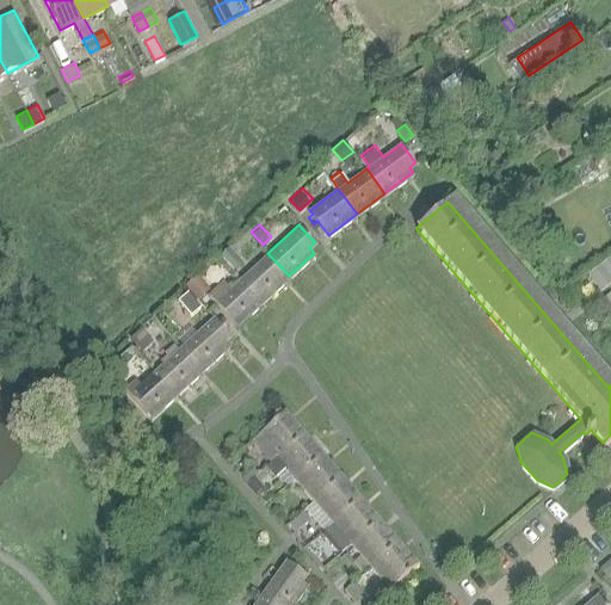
[(244,258),(230,242),(220,252),(233,266),(244,258)]
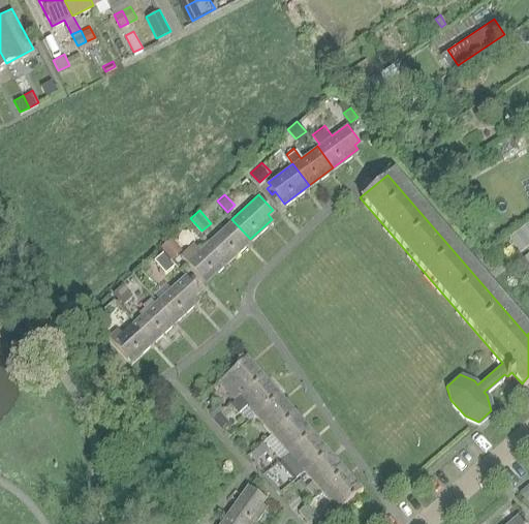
[(231,219),(210,240),(227,259),(250,239),(231,219)]
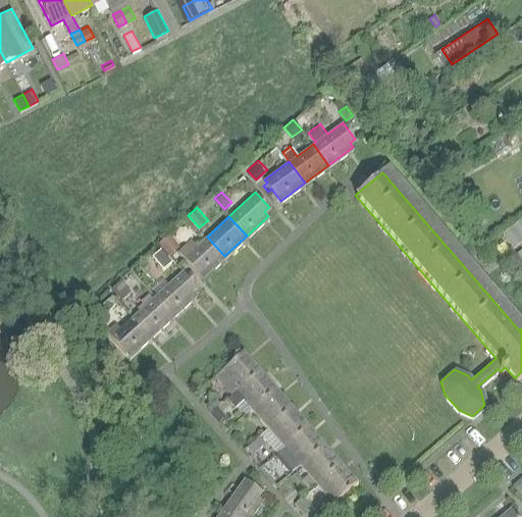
[(521,217),(503,231),(513,245),(521,238),(521,217)]
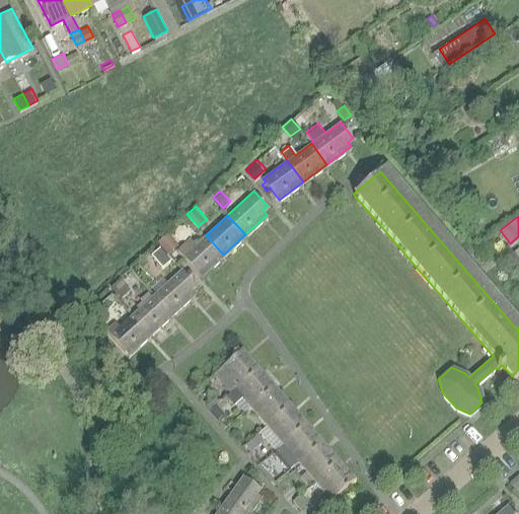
[(178,243),(167,231),(158,240),(168,252),(178,243)]
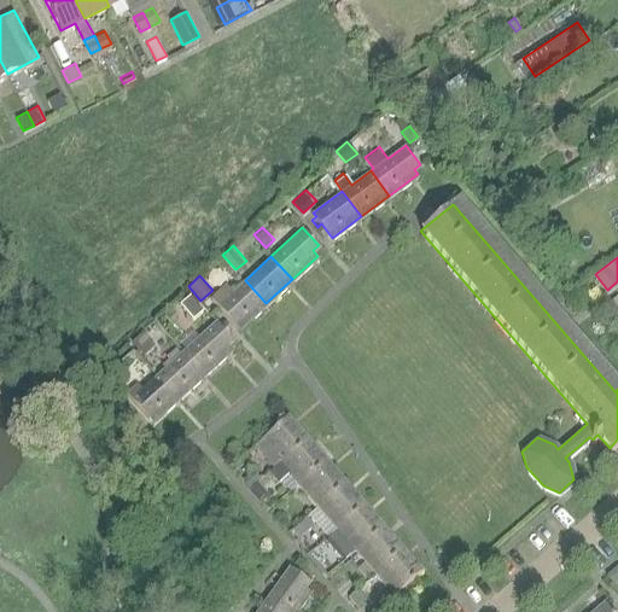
[(226,279),(208,296),(220,308),(215,312),(222,319),(226,315),(239,328),(266,303),(245,280),(234,289),(226,279)]
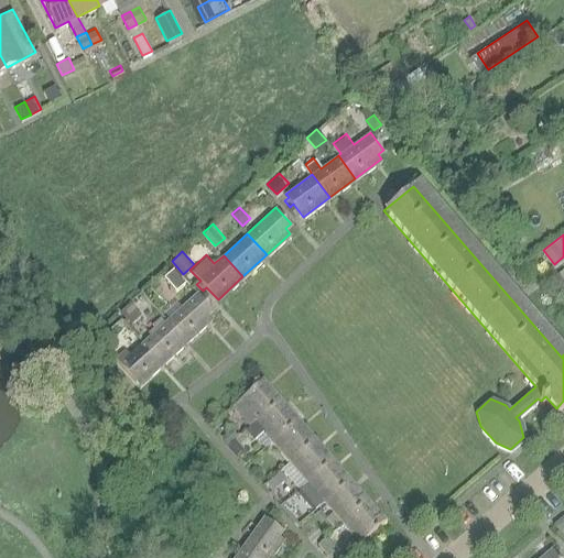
[(185,280),(173,266),(164,274),(176,287),(185,280)]
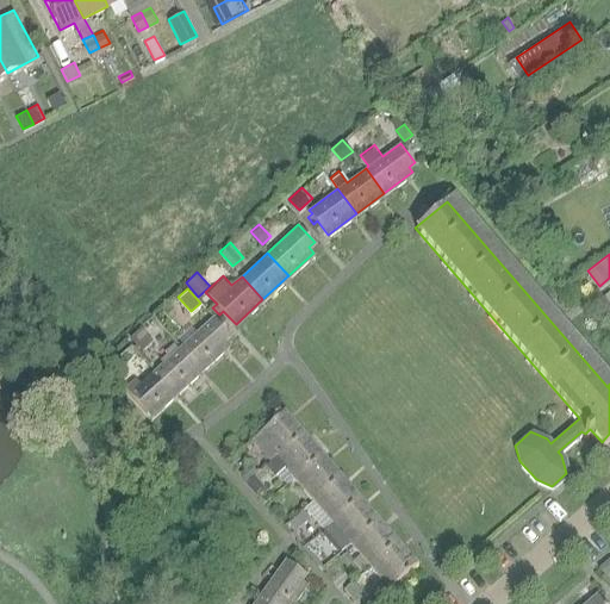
[(230,332),(213,315),(181,344),(203,367),(229,343),(224,338),(230,332)]
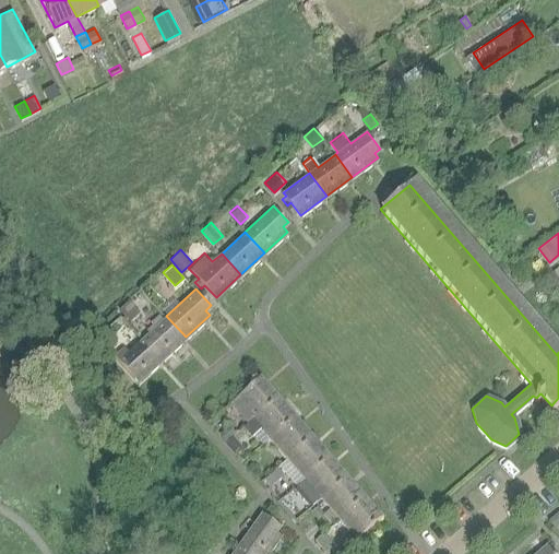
[(140,309),(130,297),(119,307),(130,319),(140,309)]
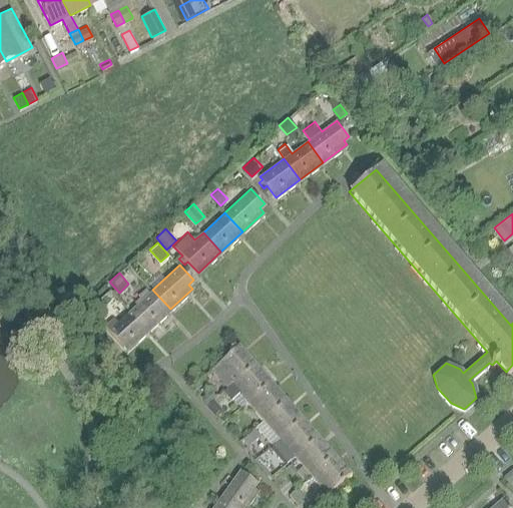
[(150,326),(170,309),(152,290),(133,307),(150,326)]
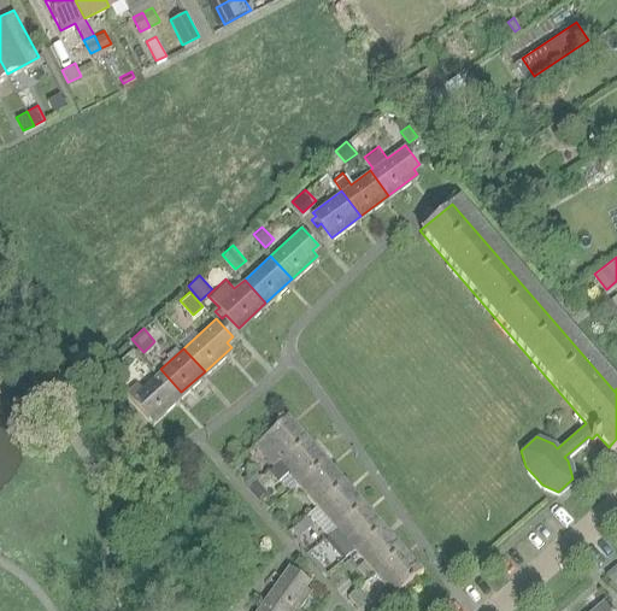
[(124,365),(118,358),(112,364),(118,371),(124,365)]
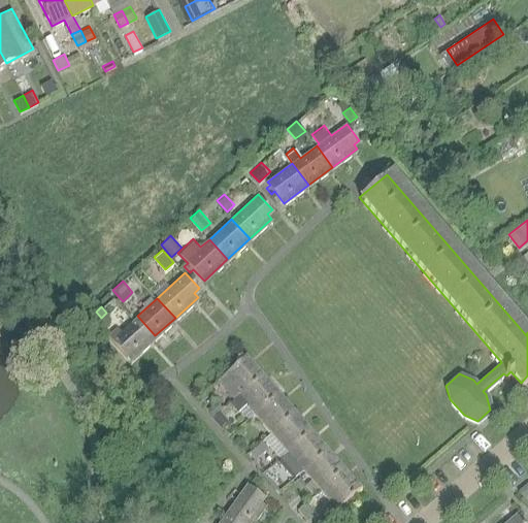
[(117,325),(107,333),(130,358),(155,335),(137,316),(121,330),(117,325)]
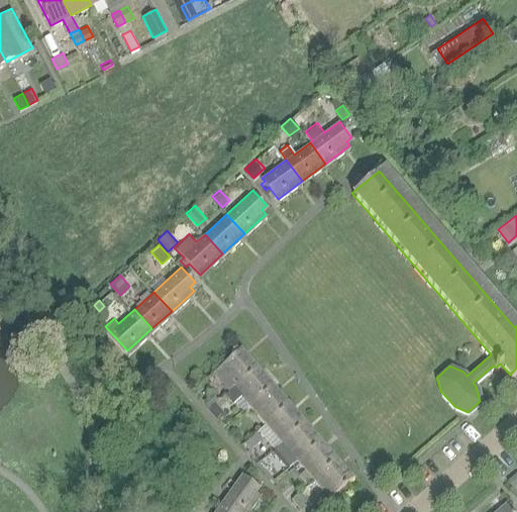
[(235,343),(224,352),(228,356),(212,370),(228,387),(231,384),(255,364),(240,345),(238,347),(235,343)]
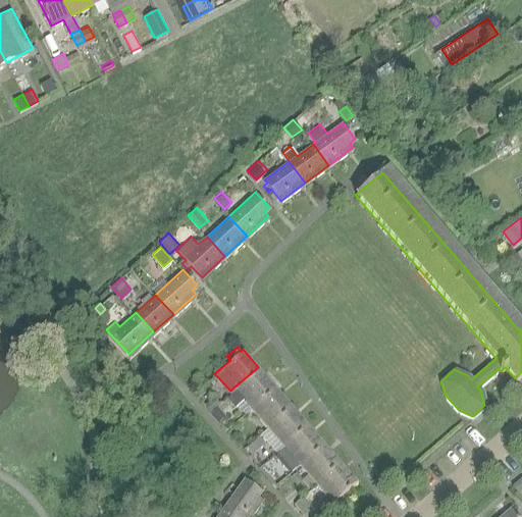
[(273,385),(258,367),(233,388),(250,406),(273,385)]
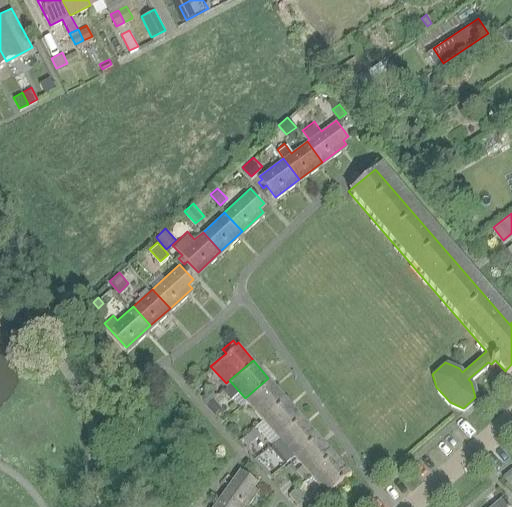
[(245,398),(262,418),(285,397),(268,378),(245,398)]
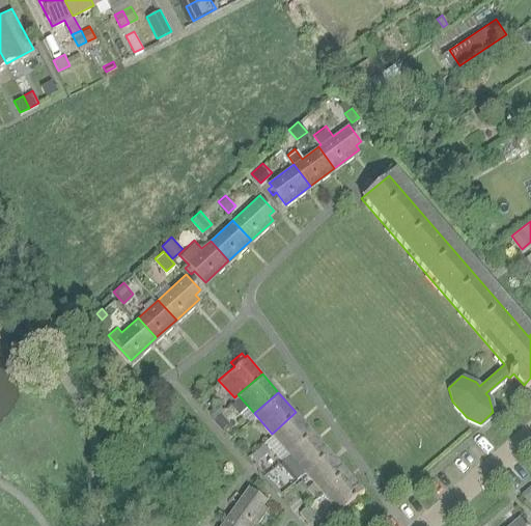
[(218,400),(208,409),(215,417),(214,417),(223,427),(230,420),(222,411),(225,409),(218,400)]
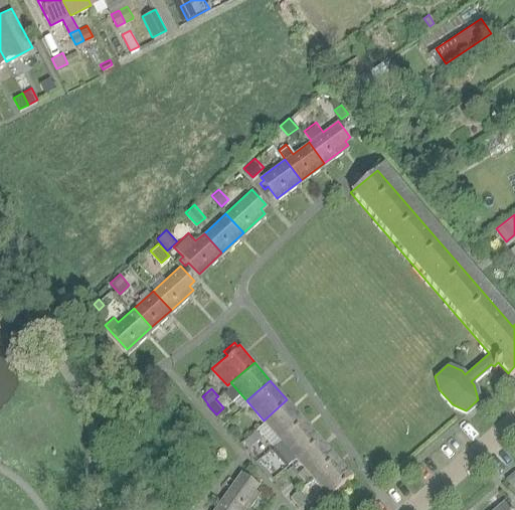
[(303,418),(287,399),(264,420),(280,439),(303,418)]
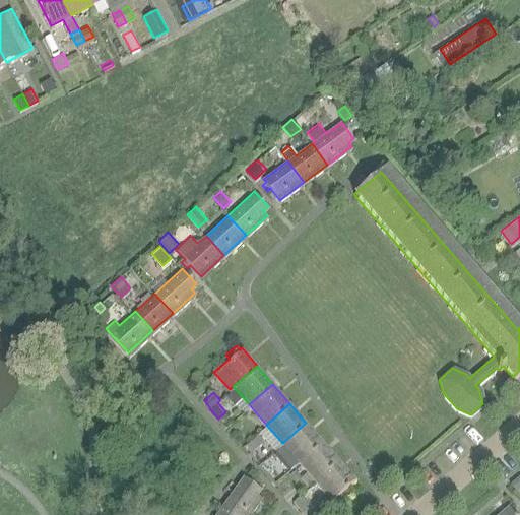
[(306,423),(282,443),(306,470),(330,450),(306,423)]
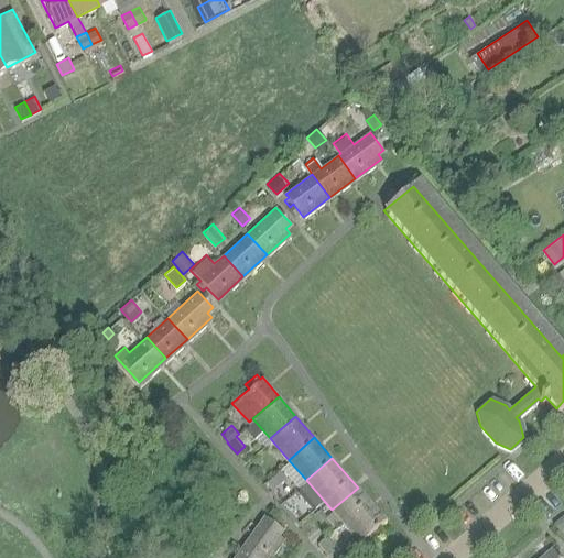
[(280,470),(267,480),(272,487),(285,477),(280,470)]
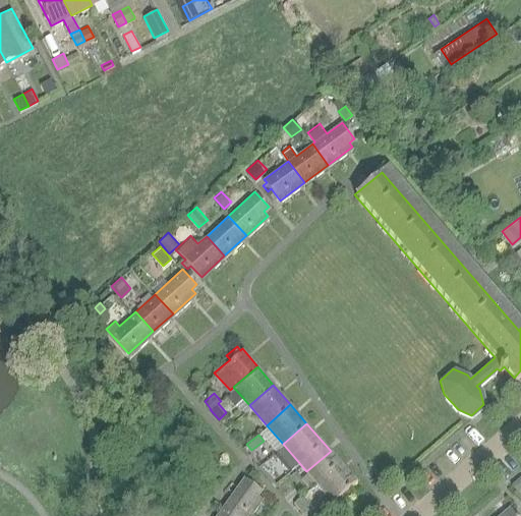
[(355,478),(331,451),(306,471),(295,481),(301,490),(313,479),(331,500),(355,478)]
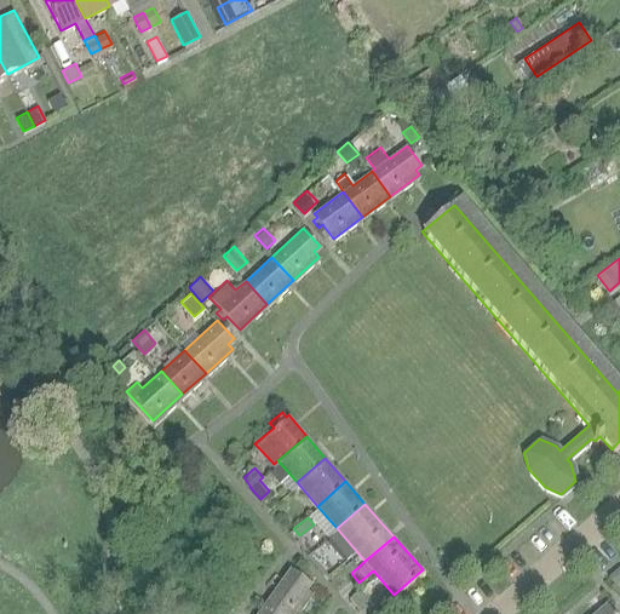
[(344,564),(350,572),(359,566),(351,558),(344,564)]
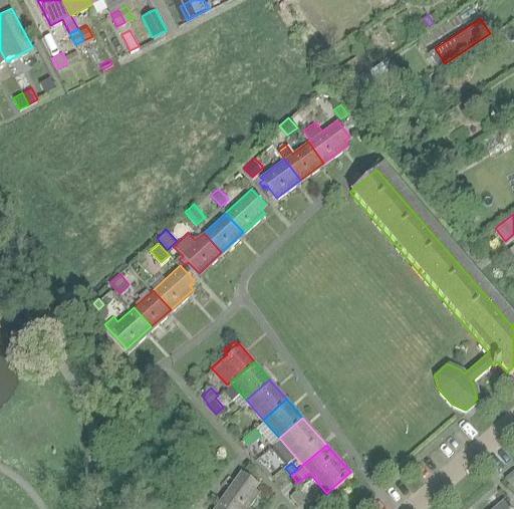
[(513,468),(505,476),(512,484),(513,482),(513,468)]
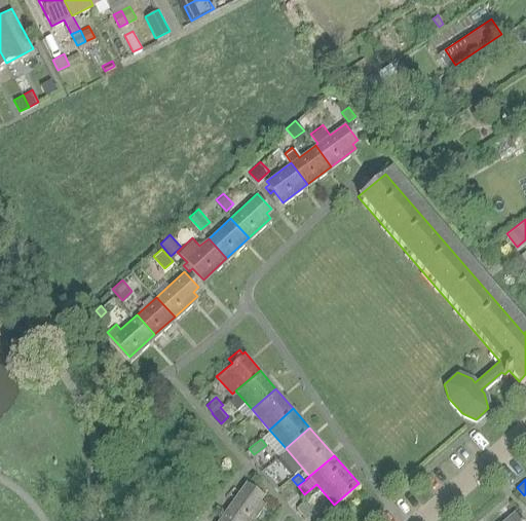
[(263,493),(246,481),(225,511),(238,520),(251,520),(264,503),(259,498),(263,493)]
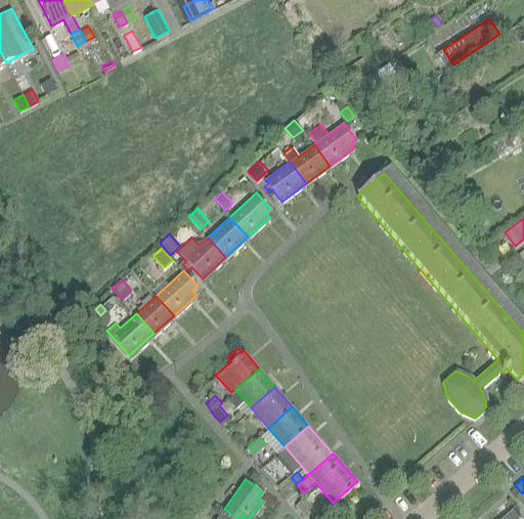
[(300,500),(295,504),(303,512),(308,508),(310,506),(302,498),(300,500)]
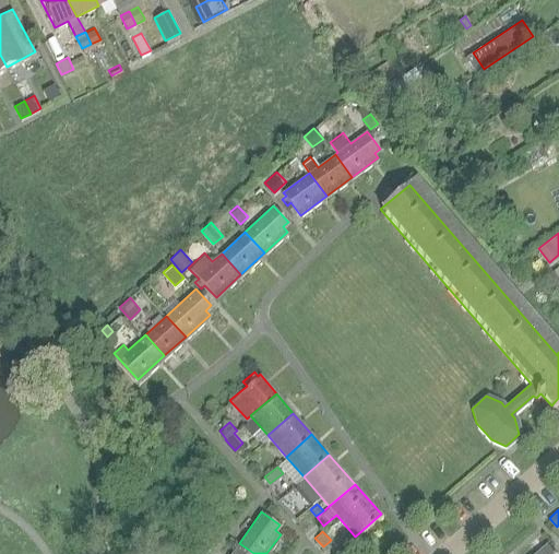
[(253,553),(239,543),(230,553),(253,553)]
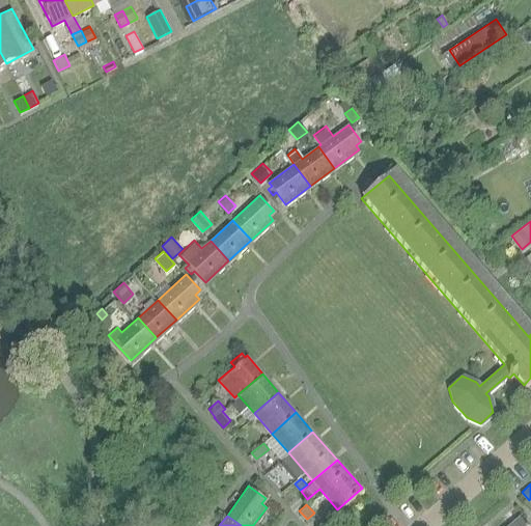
[(506,525),(528,525),(519,516),(506,525)]
